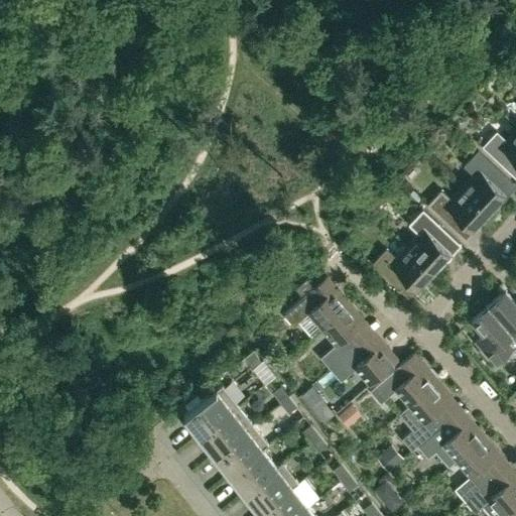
[(515,175),(515,130),(507,139),(497,130),(487,140),(481,135),(477,140),(483,145),(483,144),(515,175)]
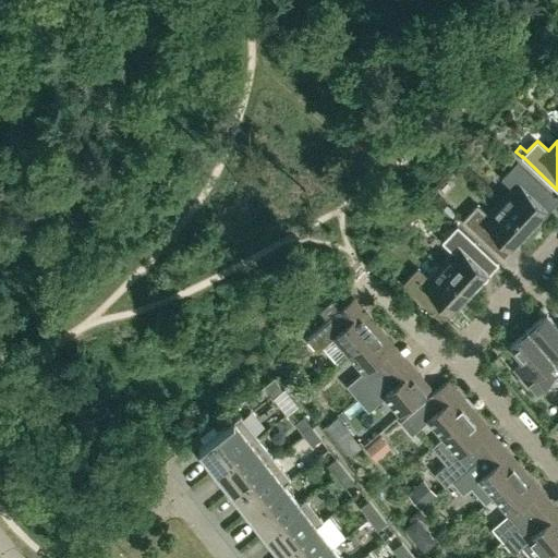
[(501,178),(513,189),(501,202),(531,229),(542,217),(538,215),(545,207),(555,197),(517,161),(501,178)]
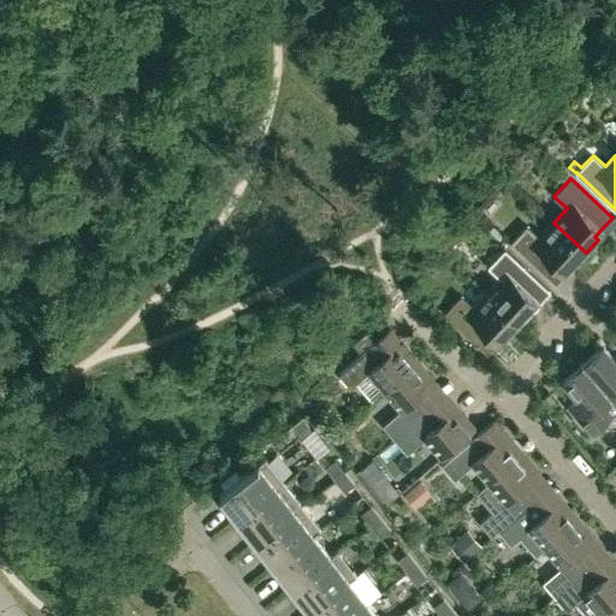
[(552,283),(563,272),(570,264),(574,266),(586,253),(554,223),(540,237),(527,225),(510,243),(552,283)]
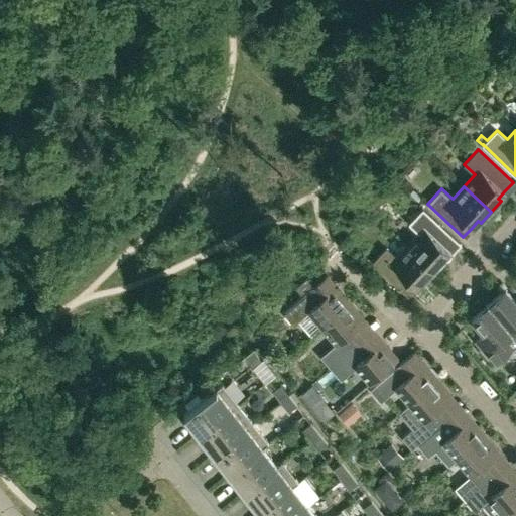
[(409,223),(418,233),(408,245),(435,271),(445,260),(443,257),(449,251),(459,242),(422,209),(409,223)]
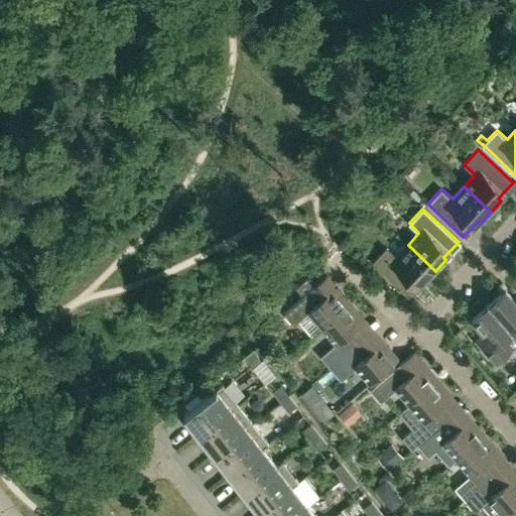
[(408,295),(416,286),(422,279),(425,282),(435,271),(408,245),(397,257),(386,247),(372,262),(408,295)]
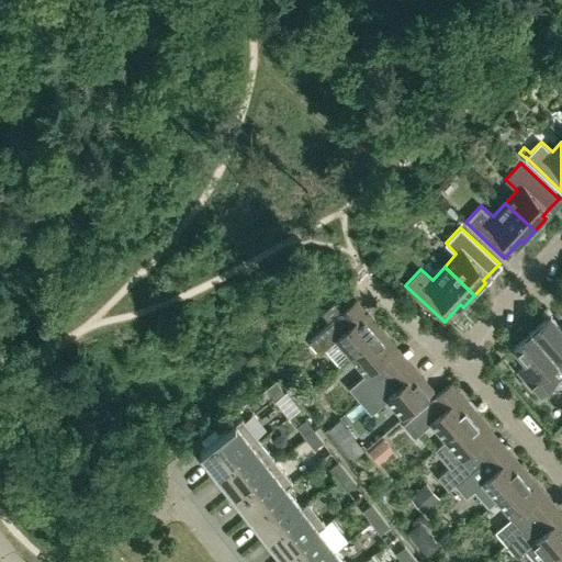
[(321,353),(324,349),(339,367),(351,356),(382,329),(367,313),(353,324),(343,312),(308,339),(321,353)]
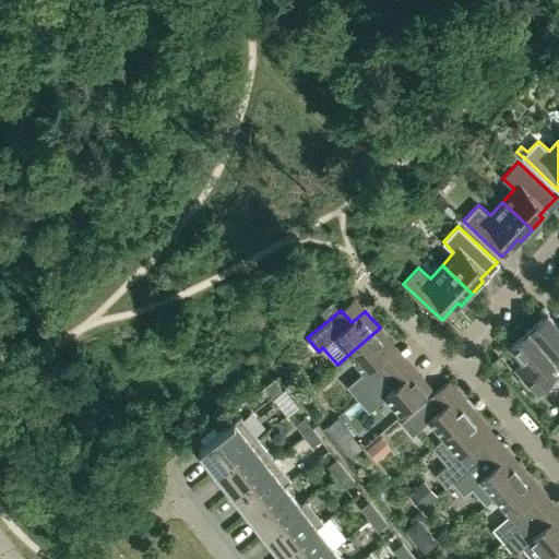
[(558,324),(548,312),(530,329),(557,359),(558,357),(558,324)]
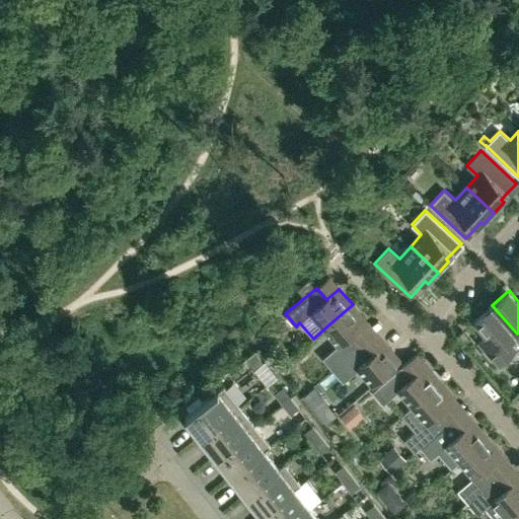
[(323,358),(332,369),(364,343),(354,331),(366,320),(353,304),(324,328),(339,345),(323,358)]
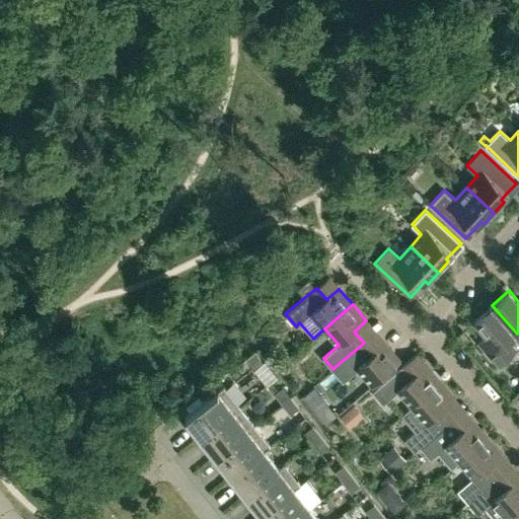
[(490,338),(480,346),(499,367),(516,352),(508,342),(517,334),(492,305),(474,320),(490,338)]
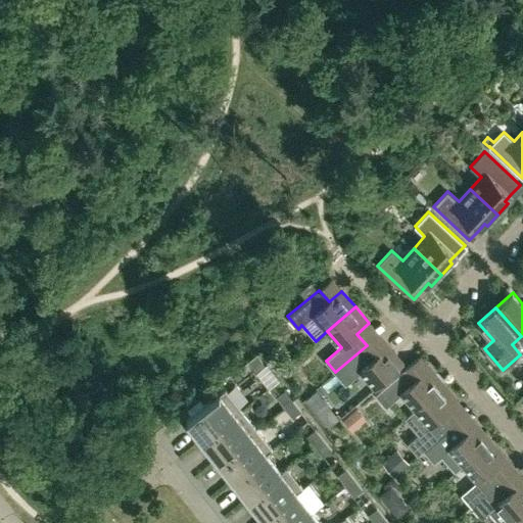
[(378,358),(367,345),(335,372),(346,384),(362,371),(375,387),(403,363),(390,347),(378,358)]
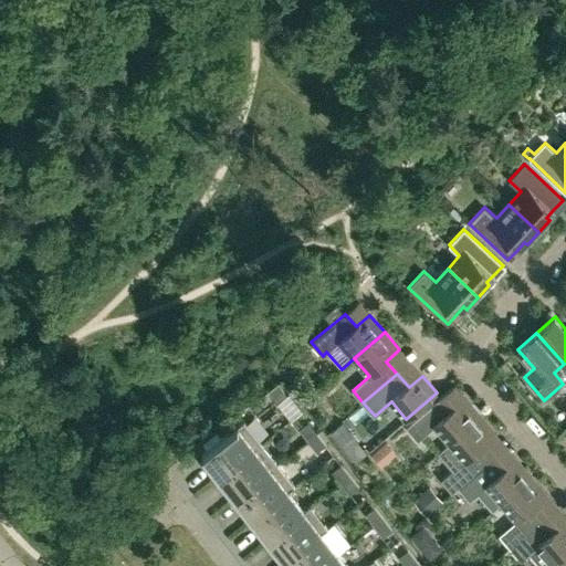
[(286,395),(278,383),(269,390),(278,401),(286,395)]
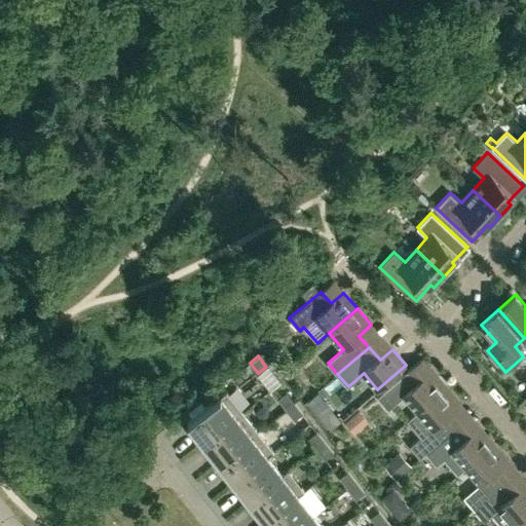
[(410,370),(378,397),(388,409),(404,397),(417,411),(446,386),(433,372),(420,382),(410,370)]
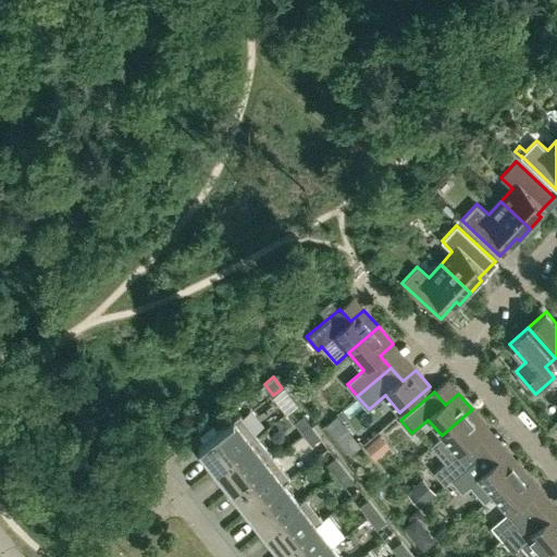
[(487,426),(472,409),(442,435),(431,444),(443,458),(437,462),(452,479),(484,450),(473,438),(487,426)]
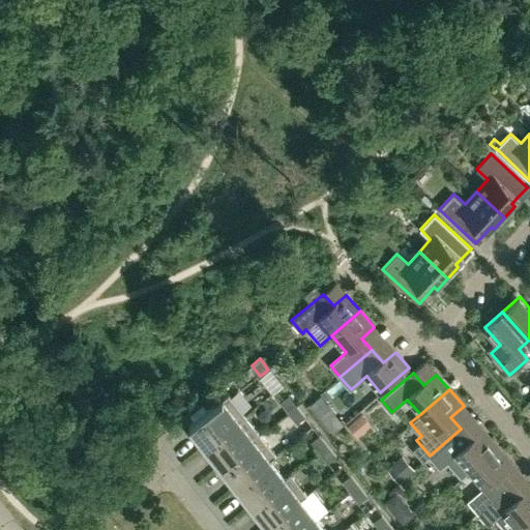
[(190,423),(206,444),(245,413),(229,393),(190,423)]
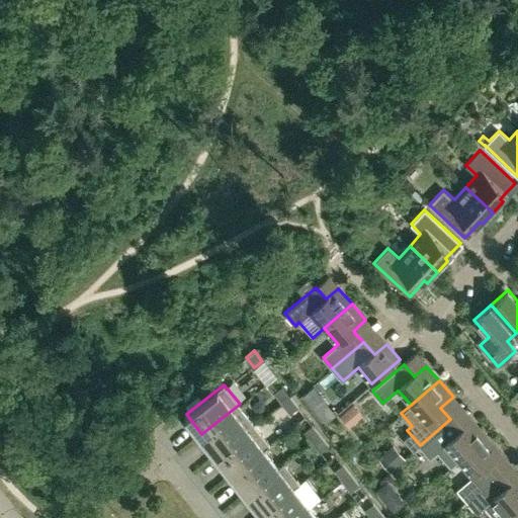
[(282,385),(274,393),(282,403),(289,397),(282,385)]
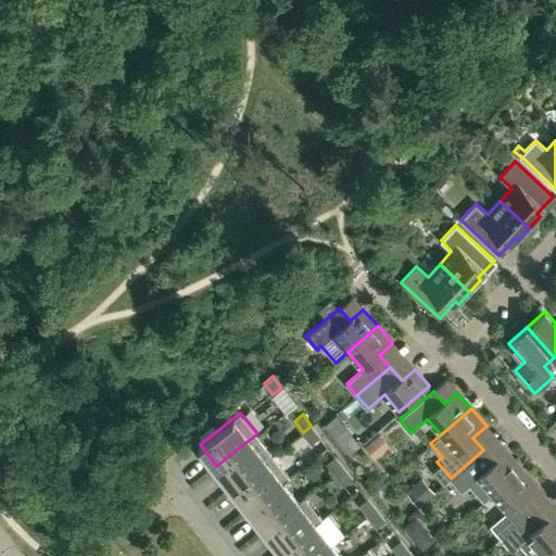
[(320,437),(311,426),(303,432),(312,443),(320,437)]
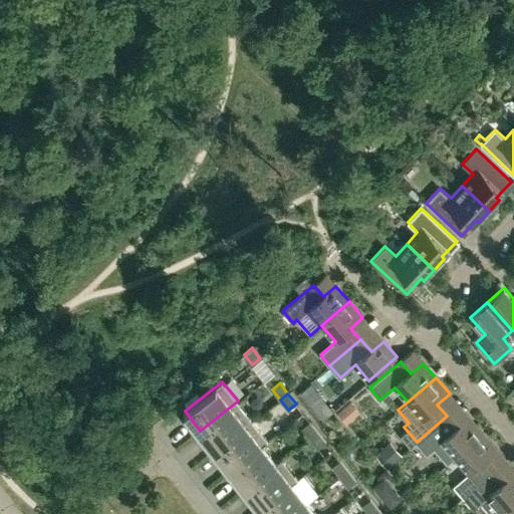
[(200,431),(216,450),(253,421),(238,401),(200,431)]
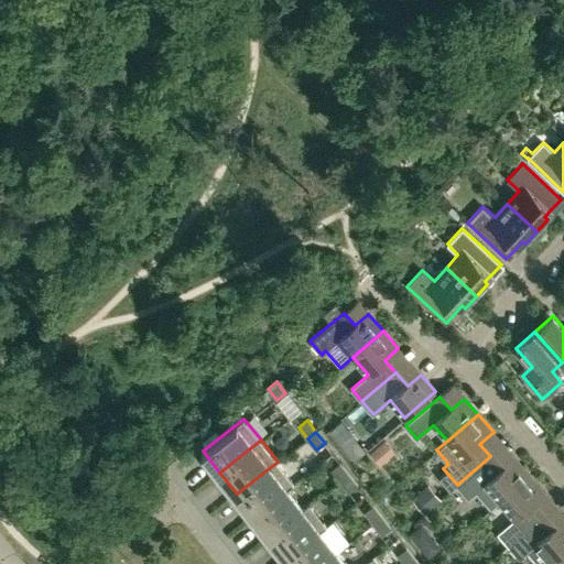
[(380,465),(383,462),(394,452),(384,441),(370,453),(380,465)]
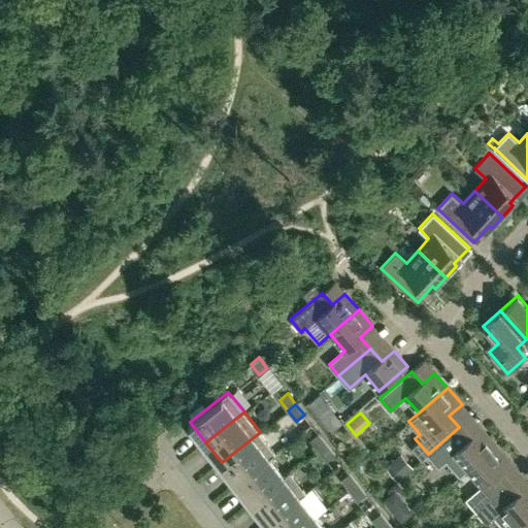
[(454,454),(467,469),(496,444),(483,429),(469,439),(459,427),(428,454),(438,466),(454,454)]
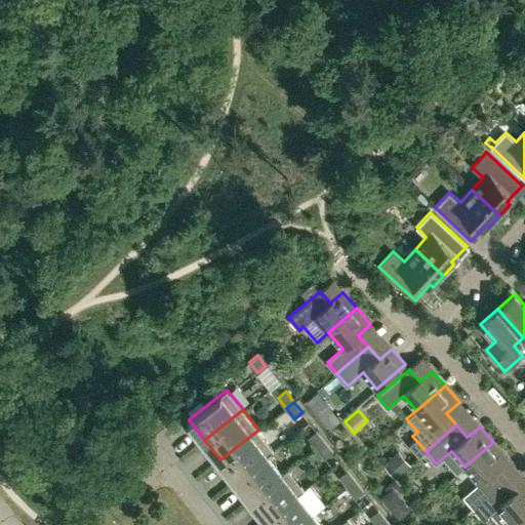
[(274,450),(258,430),(220,459),(236,480),(268,454),(269,454),(274,450)]
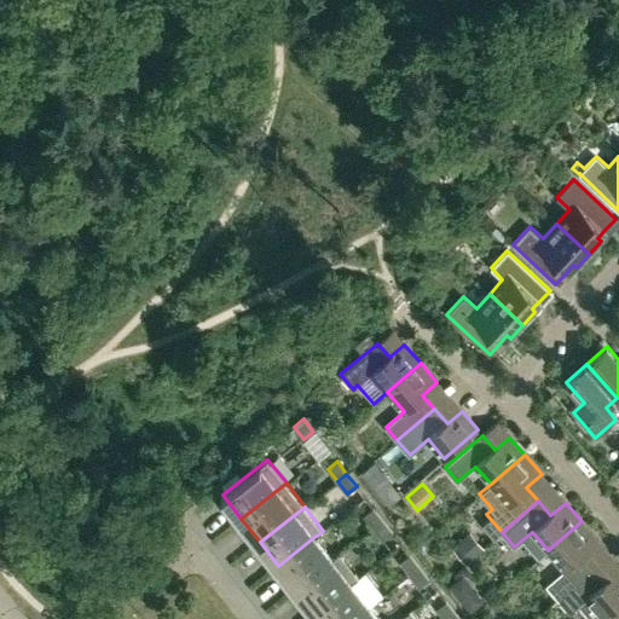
[(372,528),(383,520),(374,508),(363,515),(372,528)]
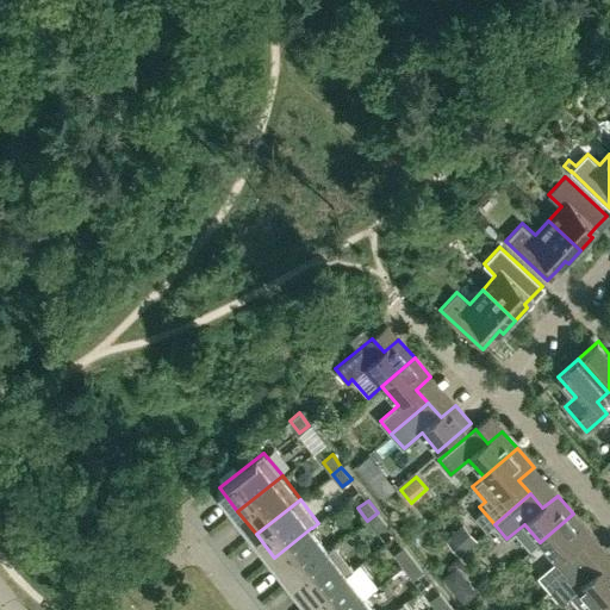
[(378,512),(367,521),(377,533),(387,524),(378,512)]
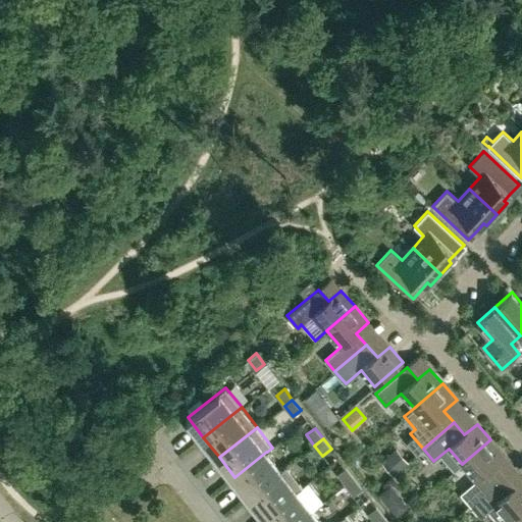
[(461,493),(471,505),(502,478),(491,467),(504,456),(490,439),(462,464),(476,480),(461,493)]
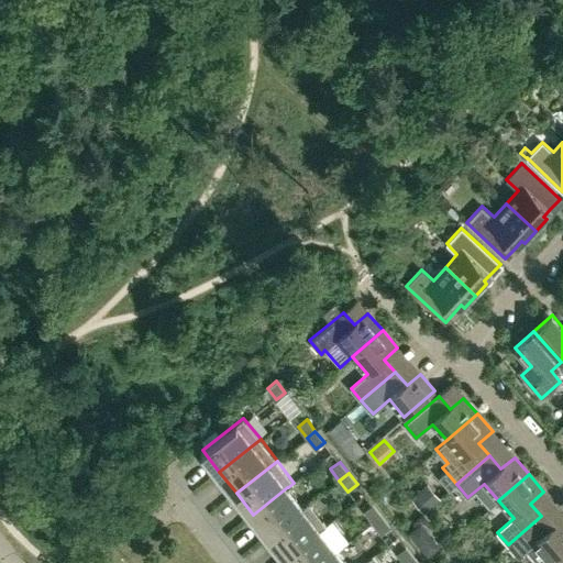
[(253,515),(269,536),(304,508),(304,507),(288,487),(287,487),(253,515)]
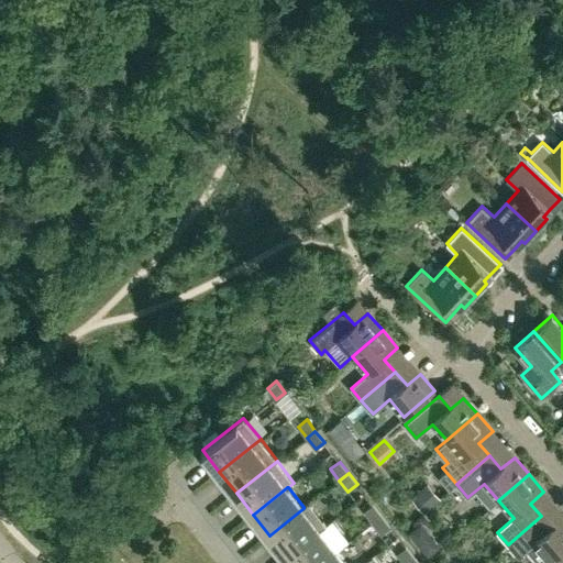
[(269,536),(286,556),(320,529),(321,529),(327,525),(309,503),(304,507),(304,508),(269,536)]
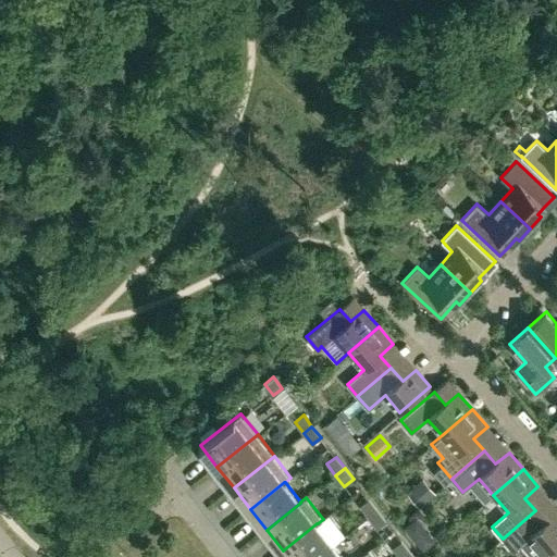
[(368,517),(378,509),(369,498),(359,506),(368,517)]
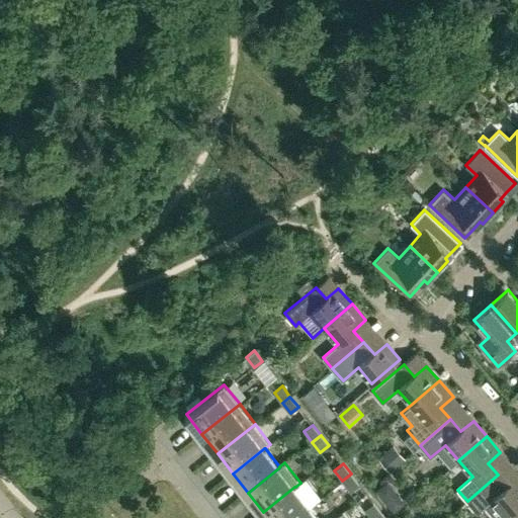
[(351,473),(342,481),(350,492),(359,485),(351,473)]
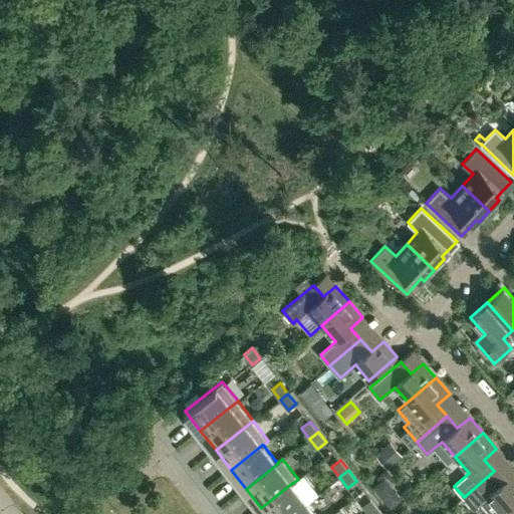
[(513,474),(504,483),(494,471),(464,497),(474,509),(481,503),(490,513),(499,513),(502,512),(513,501),(513,474)]
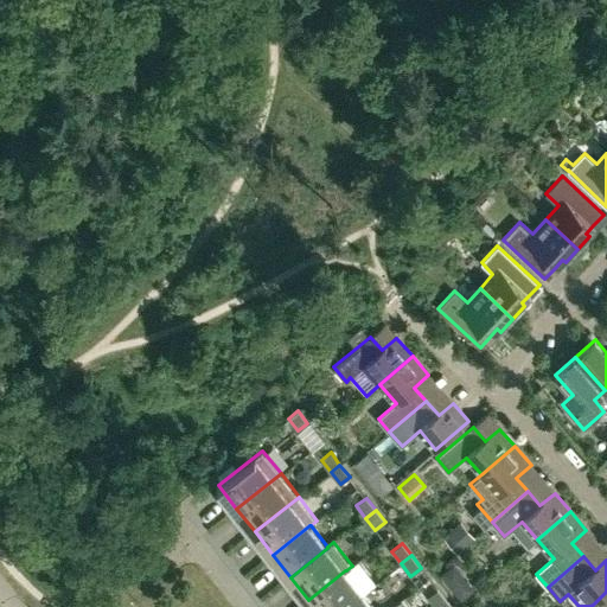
[(345,606),(363,593),(346,570),(345,570),(308,600),(313,606),(345,606)]
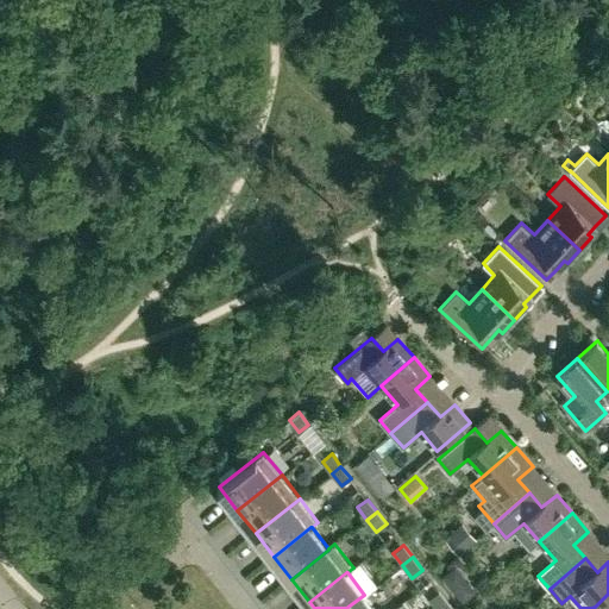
[(470,583),(456,594),(462,603),(477,591),(470,583)]
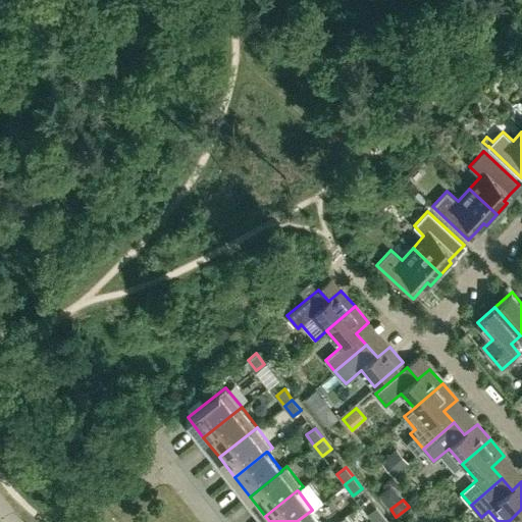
[(374,521),(377,521),(384,517),(376,506),(367,513),(374,521)]
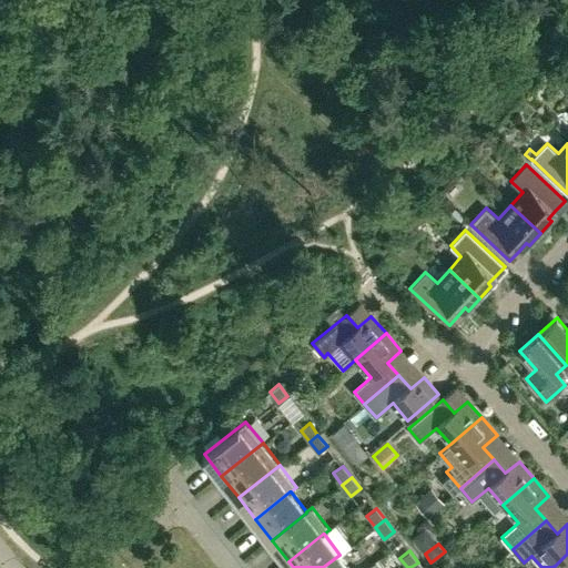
[(567,567),(567,554),(555,566),(557,567),(567,567)]
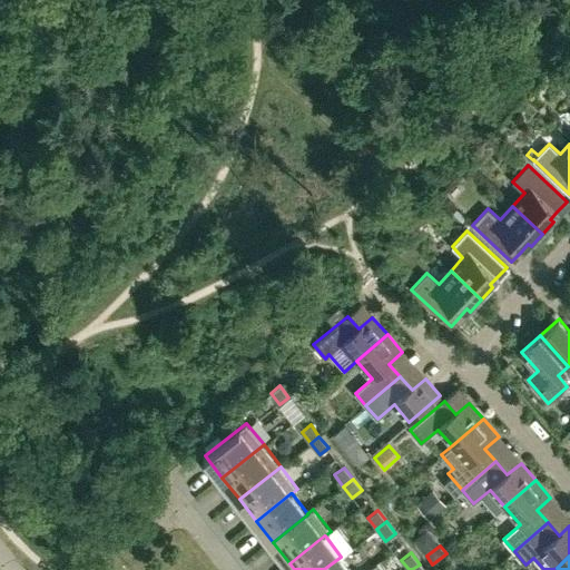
[(324,569),(351,569),(341,557),(324,569)]
